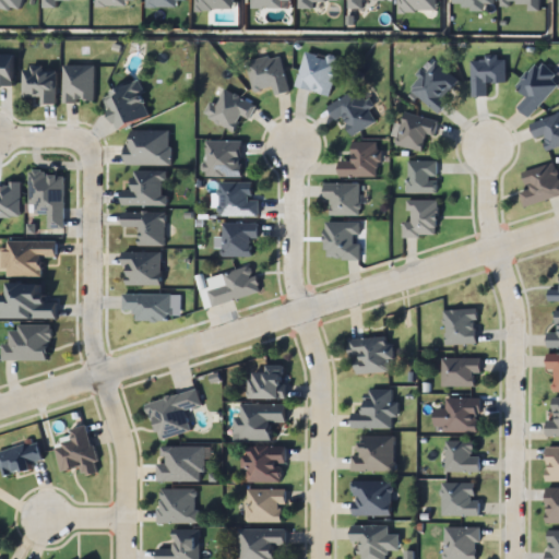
[(194,0),(194,10),(234,10),(234,0),(194,0)]
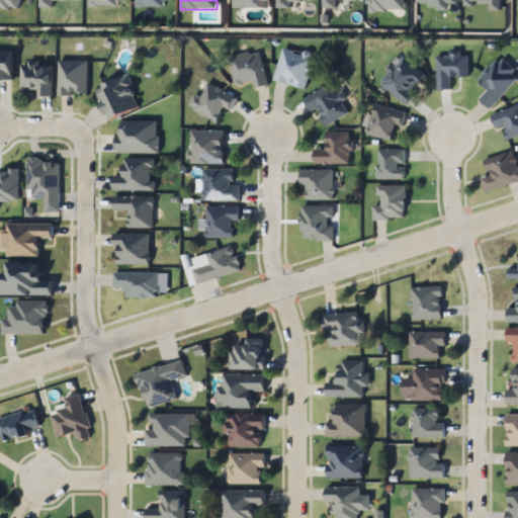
[(277,0),(277,8),(292,8),(292,1),(313,1),(313,0),(277,0)]
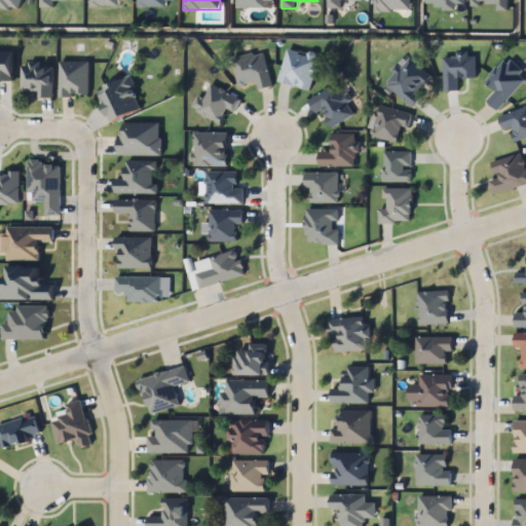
[(328,0),(328,8),(342,8),(342,1),(365,1),(364,0),(328,0)]
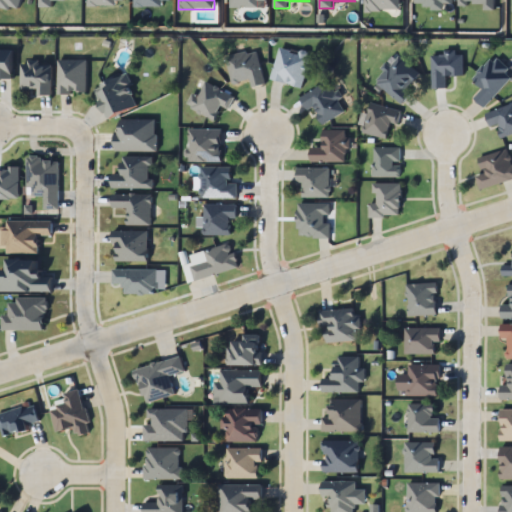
[(399,11),(399,0),(364,0),(364,11),(399,11)]
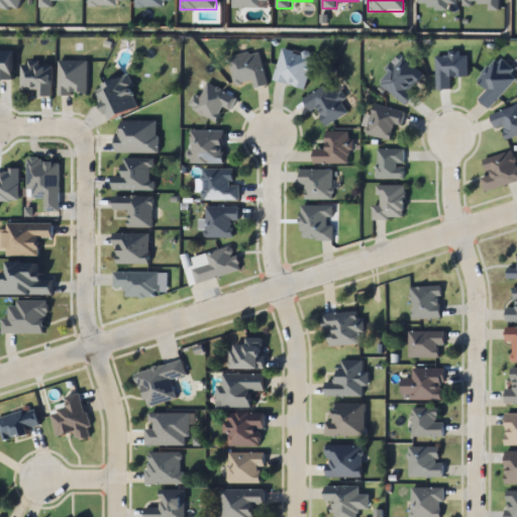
[(0,47),(14,48),(13,82),(0,81),(0,47)]
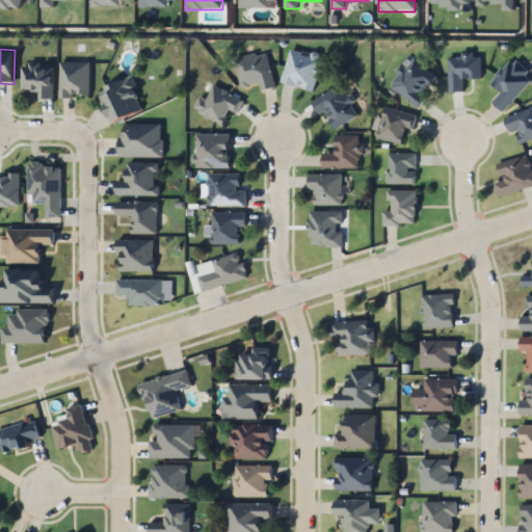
[(322,58),(290,49),(282,83),(313,91),(322,58)]
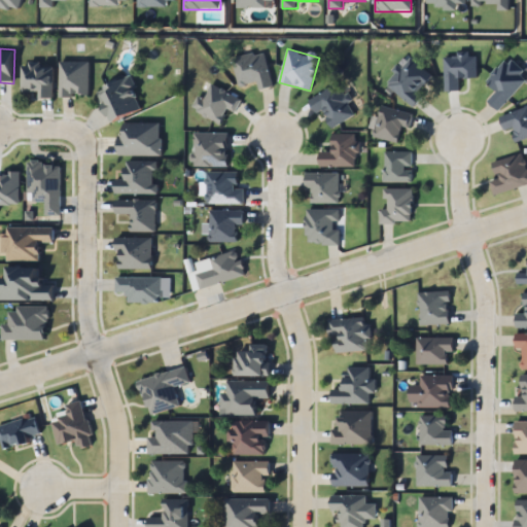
[(257,82),(259,90),(272,86),(264,51),(232,59),(238,86),(257,82)]
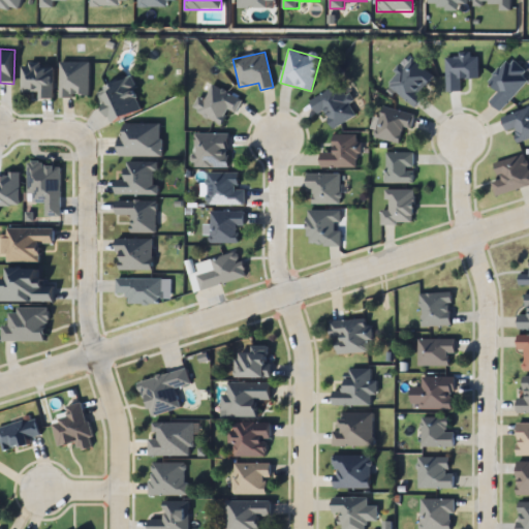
[(445,91),(461,91),(461,79),(477,79),(477,56),(445,56),(445,91)]
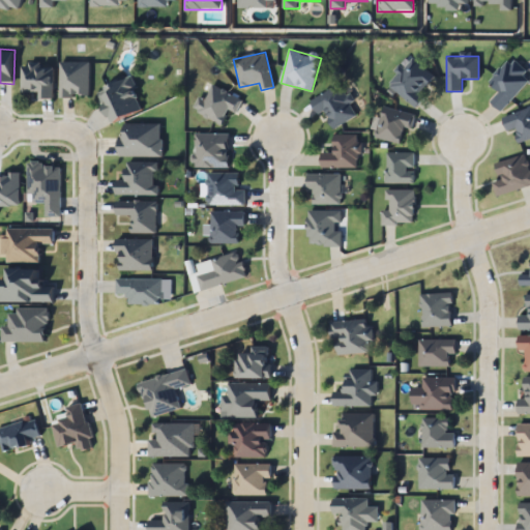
[(434,78),(411,57),(396,74),(398,76),(388,85),(415,109),(425,96),(421,92),(434,78)]
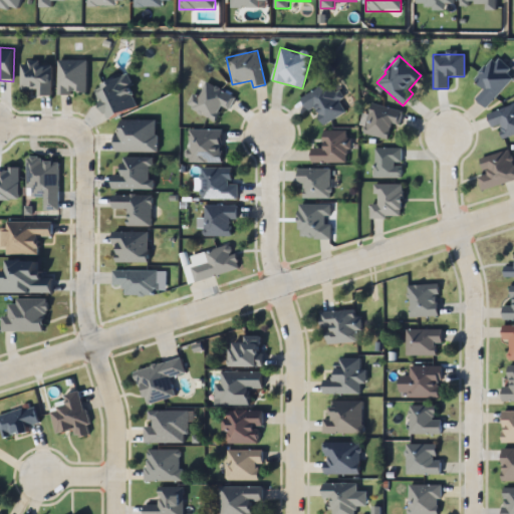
[(484,88),(476,98),(486,107),(513,77),(513,73),(497,56),(475,79),(484,88)]
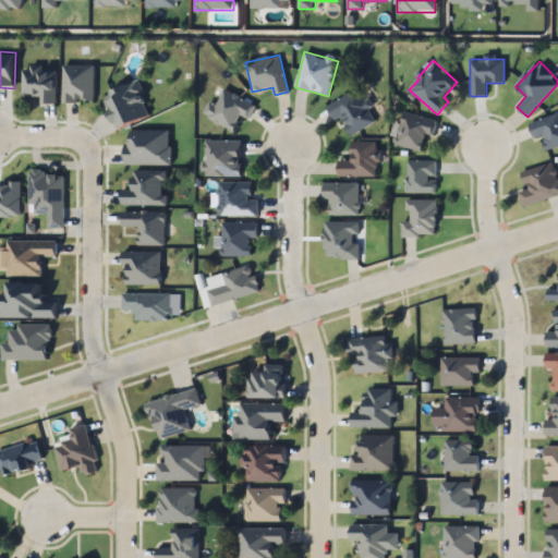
[(65,104),(64,62),(94,62),(94,102),(65,104)]
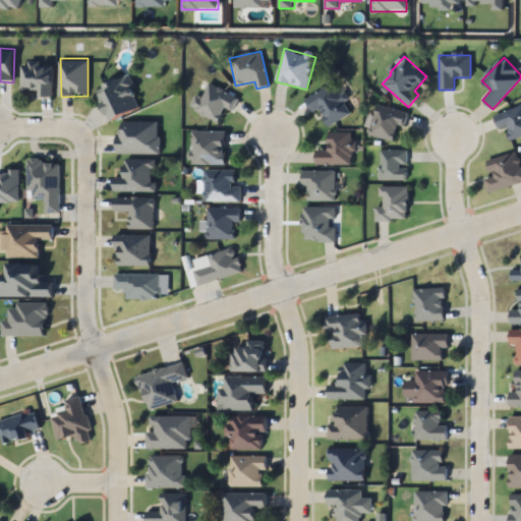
[(21,62),(55,63),(55,101),(21,100),(21,62)]
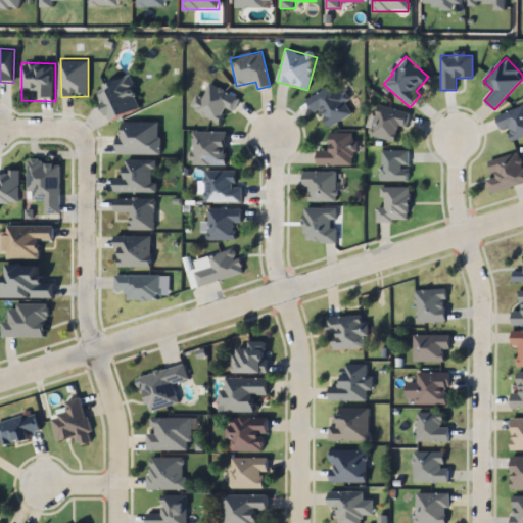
[(112,121),(99,85),(131,74),(143,109),(112,121)]
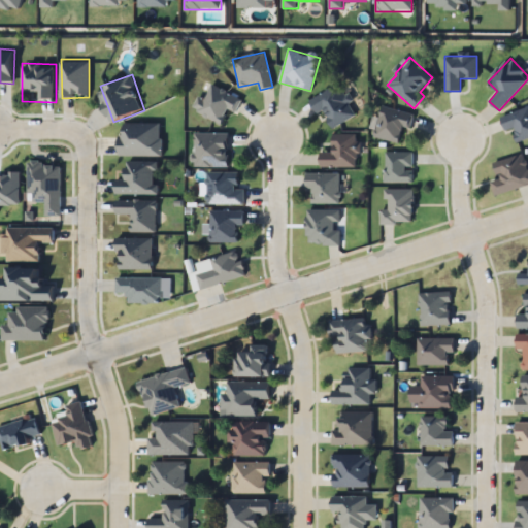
[(318,114),(322,111),(332,128),(356,114),(337,84),(309,101),(318,114)]
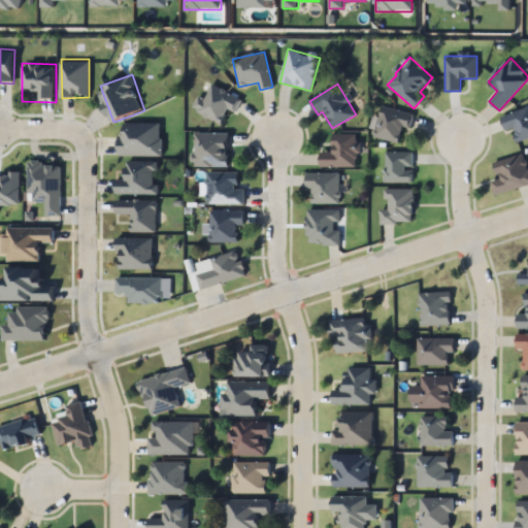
[(203,99),(198,96),(192,109),(221,123),(227,109),(235,113),(242,99),(210,85),(203,99)]
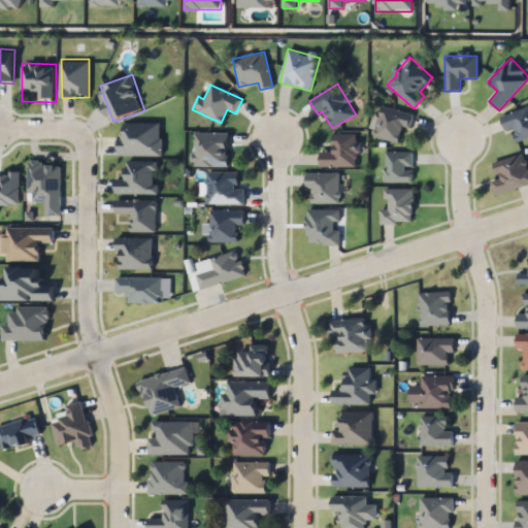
[(414,117),(383,105),(372,135),(398,143),(403,128),(408,129),(414,117)]
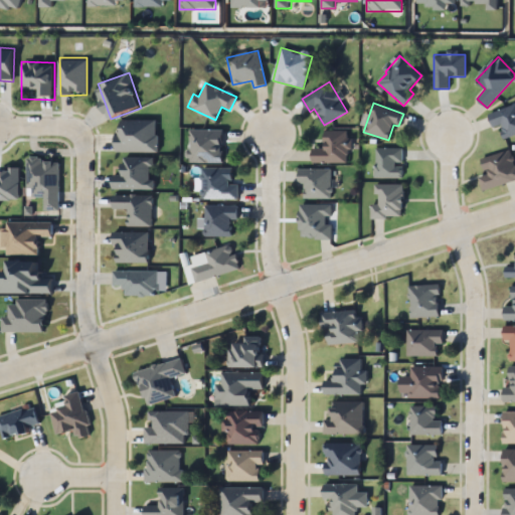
[(514,135),(514,104),(489,115),(494,129),(499,127),(504,140),(514,135)]
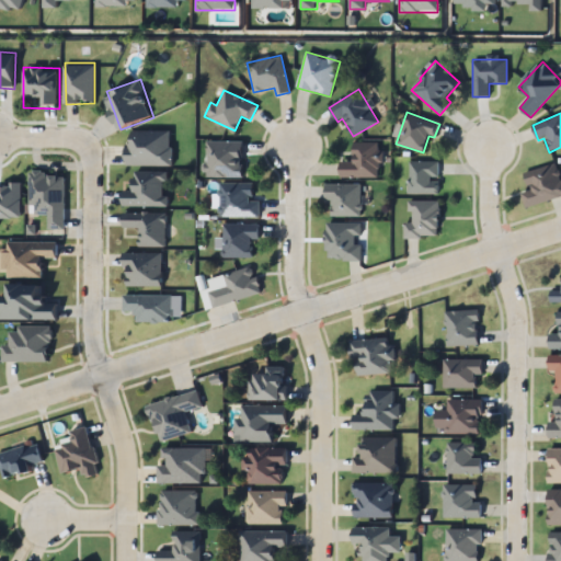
[(205,141),(245,141),(244,178),(205,178),(205,141)]
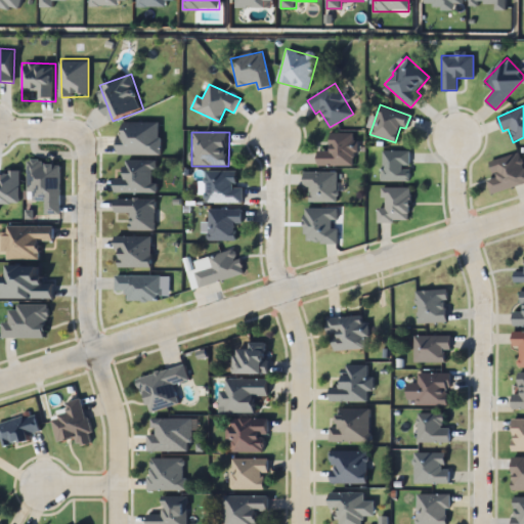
[(318,167),(353,166),(353,133),(331,133),(331,151),(318,151),(318,167)]
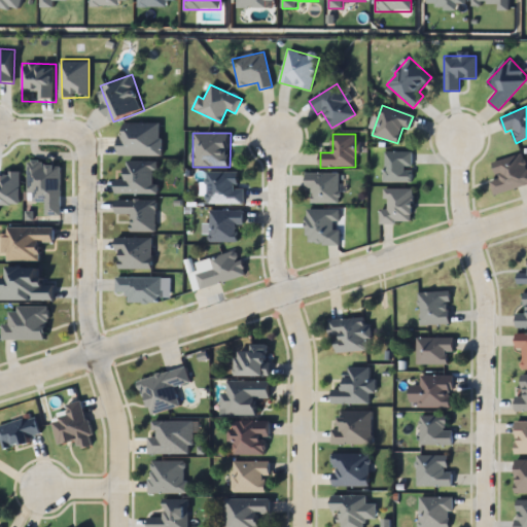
[(383,152),(383,182),(412,182),(412,152),(383,152)]
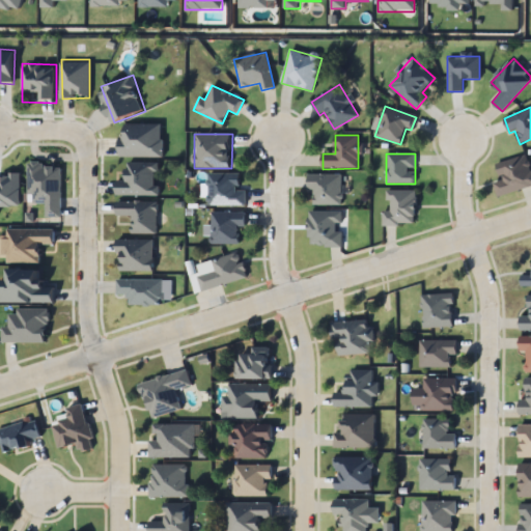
[(497,196),(530,187),(530,166),(528,155),(497,163),(502,180),(494,183),(497,196)]
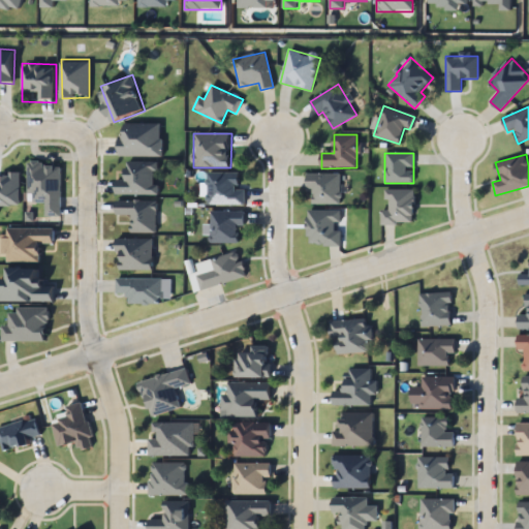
[(118,193),(118,159),(159,159),(158,193),(118,193)]
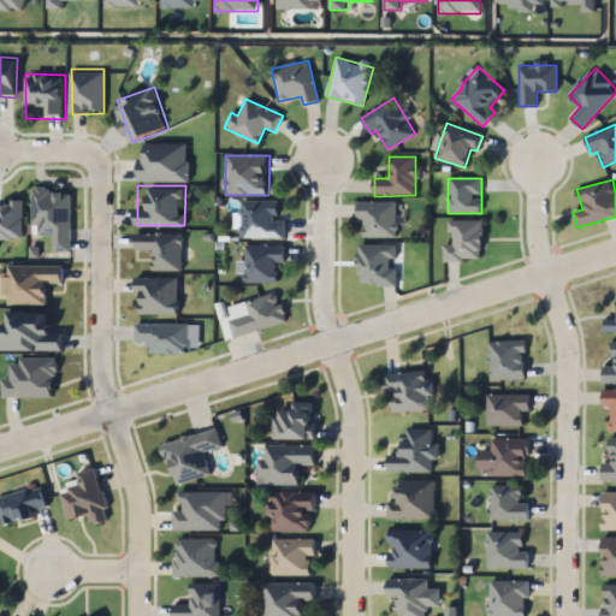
[(31,187),(71,188),(70,259),(31,258),(31,187)]
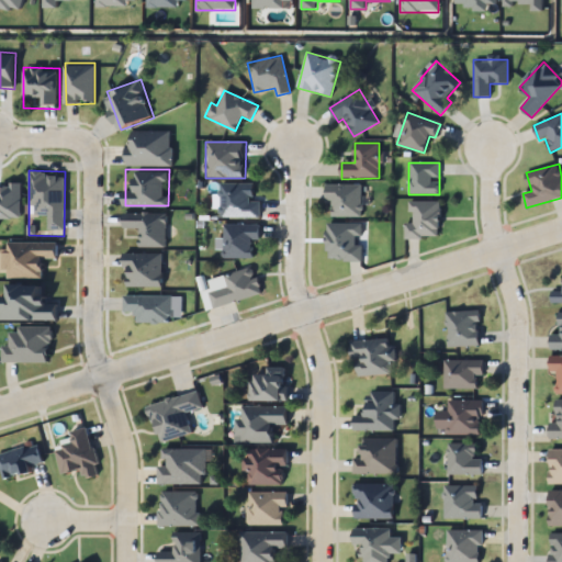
[(220,217),(258,216),(258,183),(220,183),(220,217)]
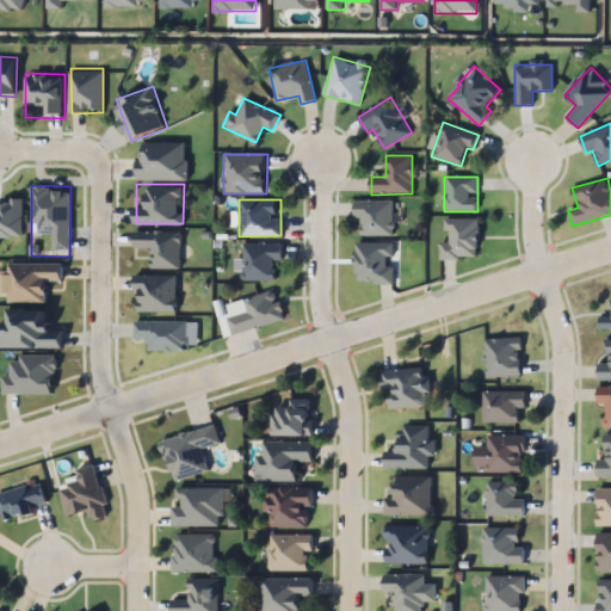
[(392,201),(355,201),(355,221),(359,221),(359,236),(392,236),(392,201)]
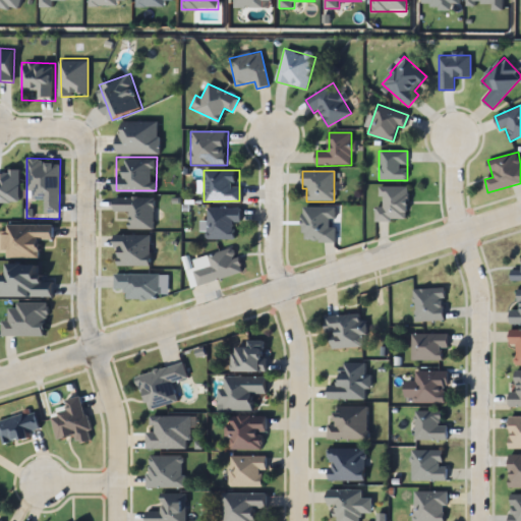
[(375,221),(408,221),(408,187),(380,186),(379,207),(377,207),(375,221)]
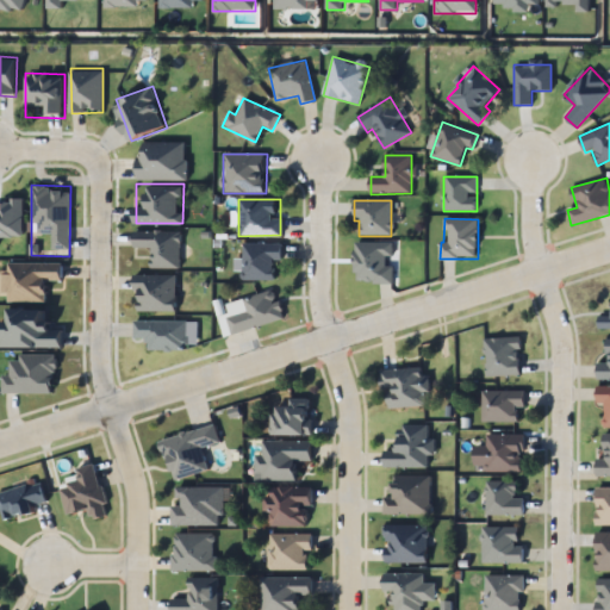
[(136,232),(179,232),(180,269),(137,271),(136,232)]
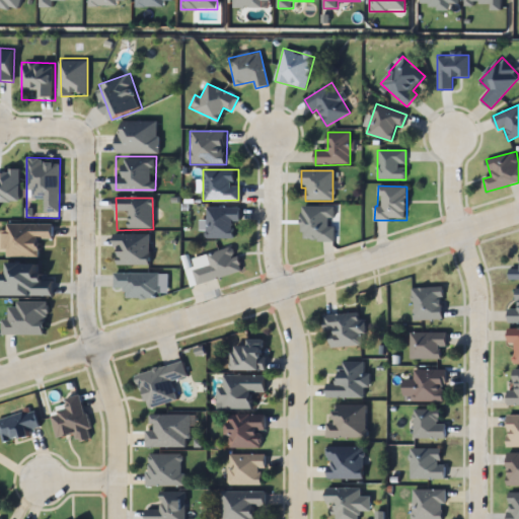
[(334,206),(302,206),(302,241),(334,241),(334,206)]
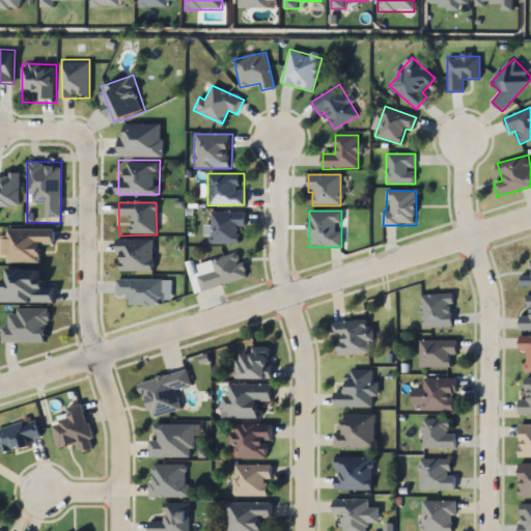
[(239,227),(246,227),(246,212),(210,213),(211,244),(239,243),(239,227)]
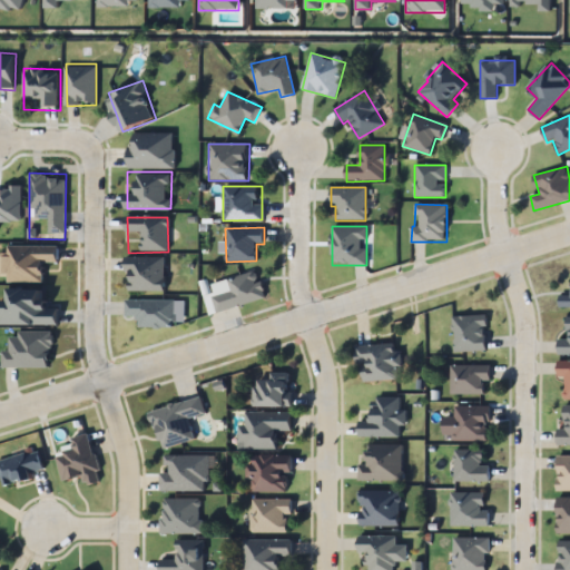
[(0,279),(3,243),(61,247),(58,285),(0,279)]
